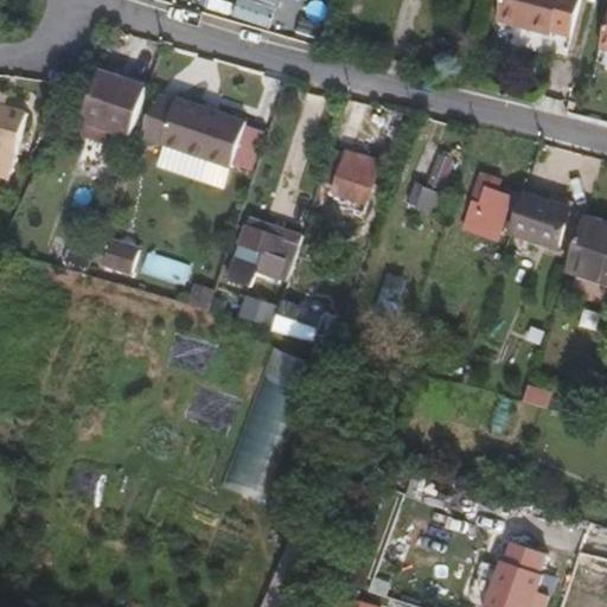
[(274,30),(282,0),(237,0),(232,18),(274,30)]
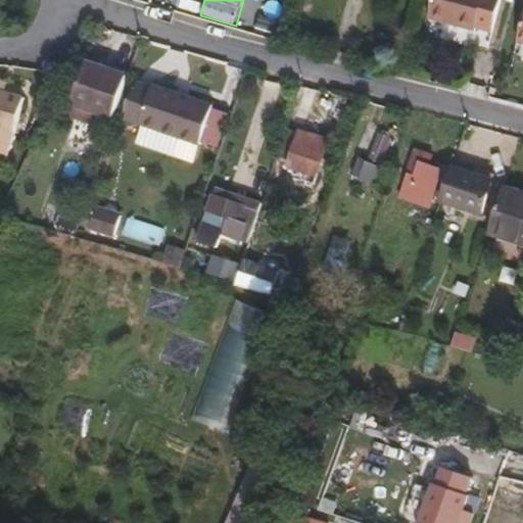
[(487,33),(495,0),(427,0),(422,17),(470,32),(471,29),(487,33)]
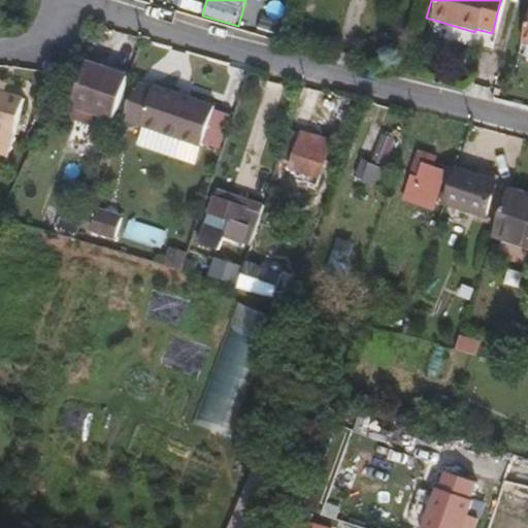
[(527,43),(527,0),(526,0),(527,0),(517,41),(527,43)]
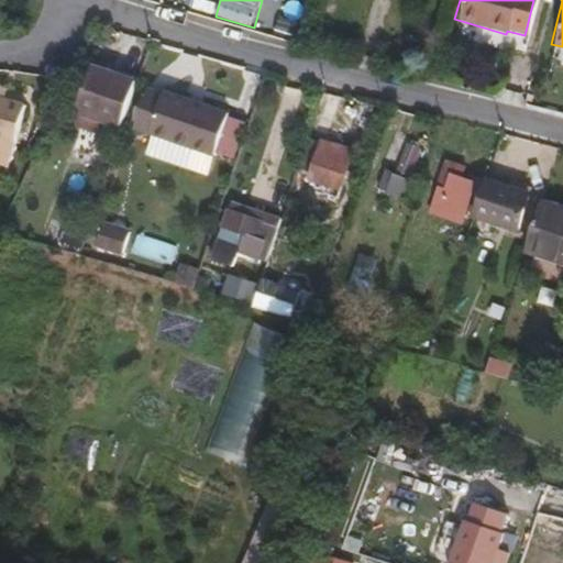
[(118,127),(133,81),(87,66),(79,88),(72,87),(67,101),(75,103),(72,110),(74,111),(114,125),(118,127)]
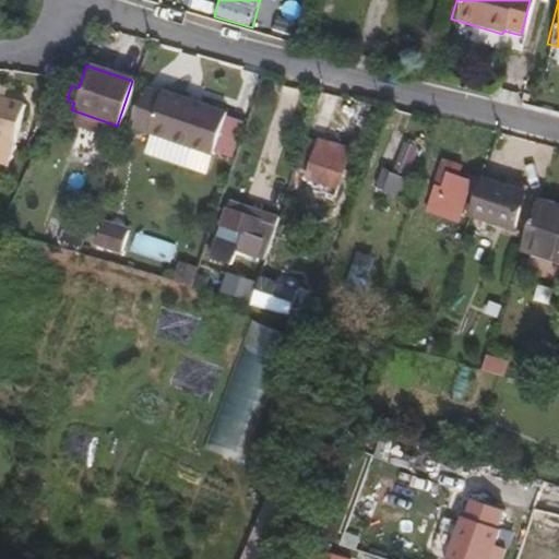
[(207,153),(222,113),(158,91),(157,94),(143,90),(130,128),(207,153)]
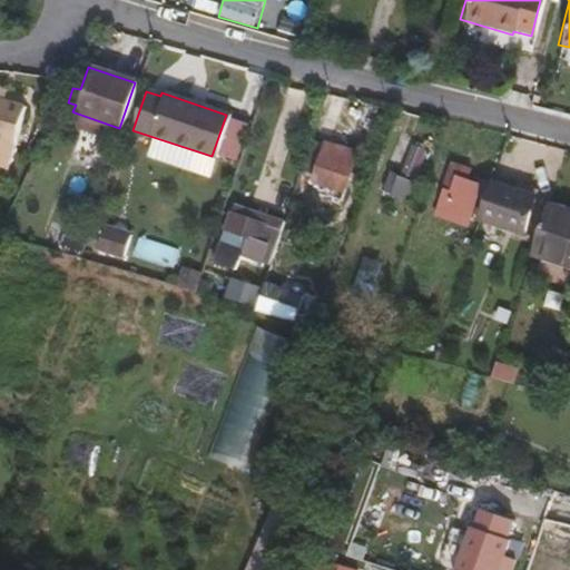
[(116,127),(75,112),(71,123),(112,137),(116,127)]
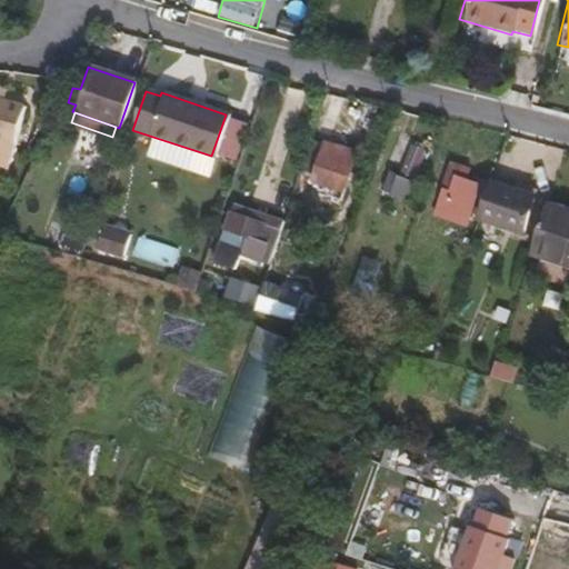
[(338,195),(349,166),(303,150),(293,179),(338,195)]
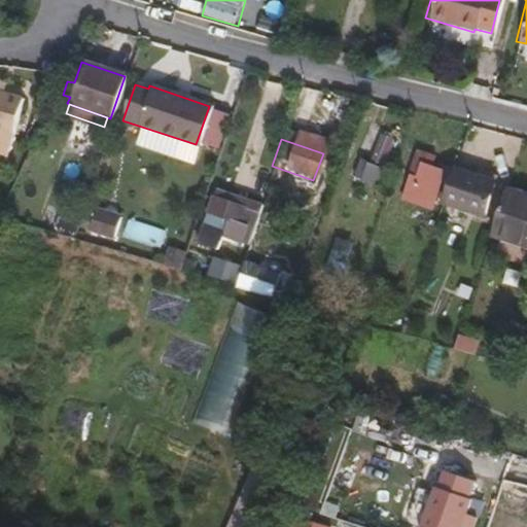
[(375,175),(385,153),(374,148),(364,169),(362,168),(355,181),(370,189),(377,176),(375,175)]
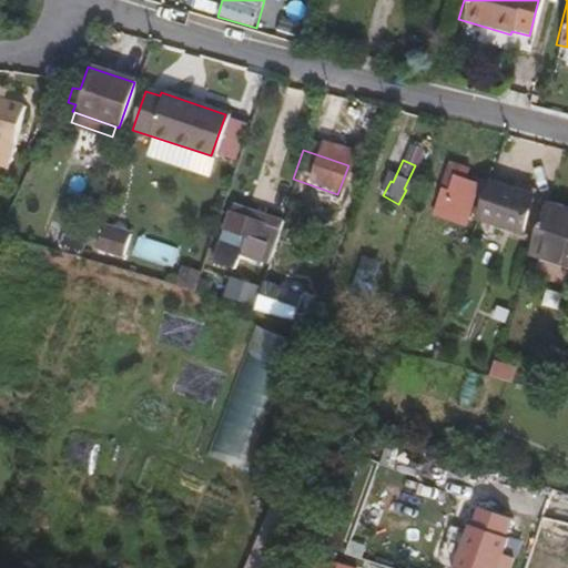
[(460,184),(464,172),(453,169),(449,181),(460,184)]
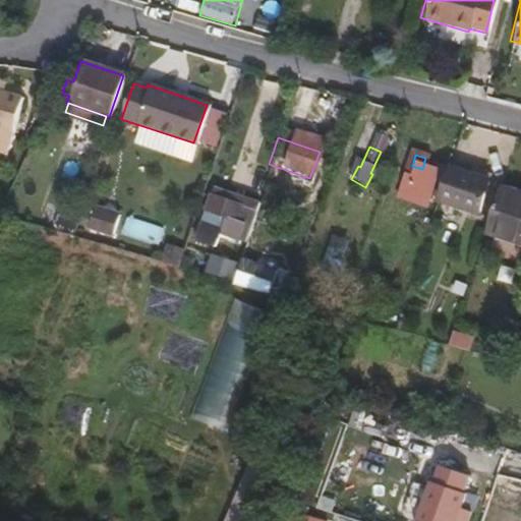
[(425,196),(432,172),(422,169),(412,166),(405,190),(425,196)]
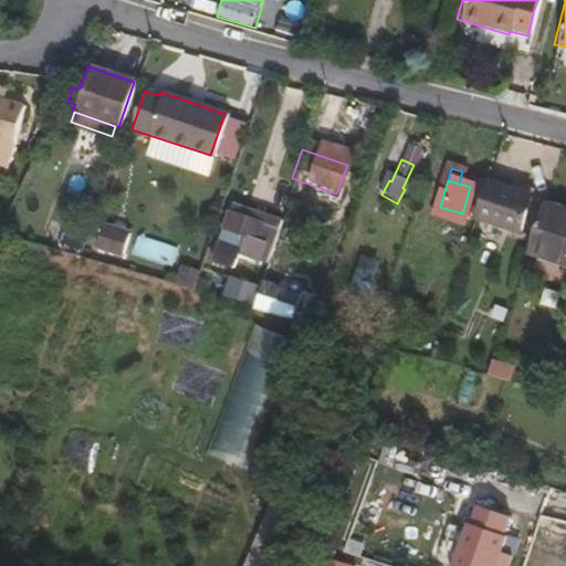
[(514,232),(525,199),(482,185),(471,218),(514,232)]
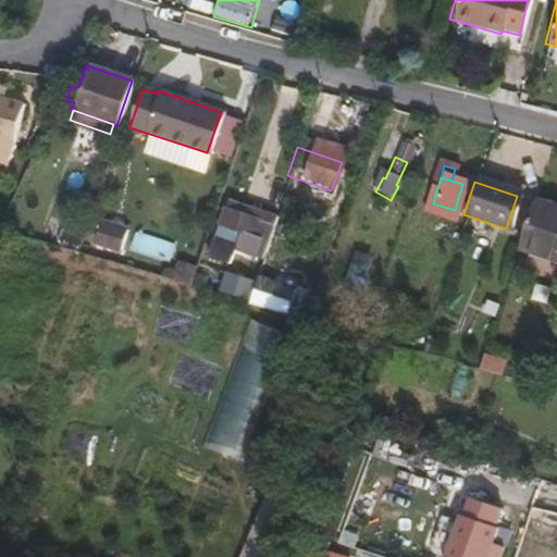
[(556,260),(556,207),(532,198),(516,246),(556,260)]
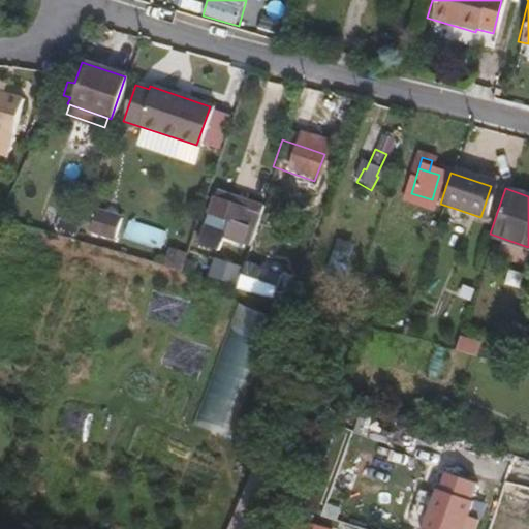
[(253,208),(213,195),(212,199),(244,211),(251,213),(253,208)]
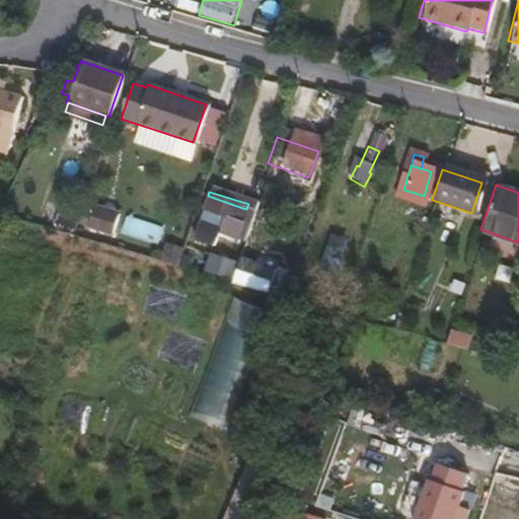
[(234,220),(239,207),(208,196),(195,238),(211,243),(217,226),(244,235),(247,225),(241,223),(234,220)]
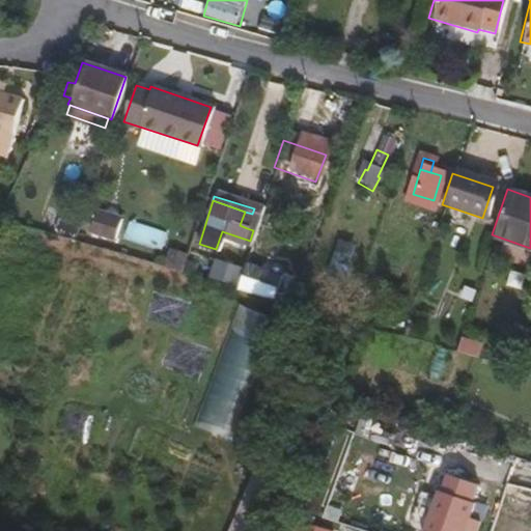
[(99,208),(91,234),(117,242),(124,216),(99,208)]
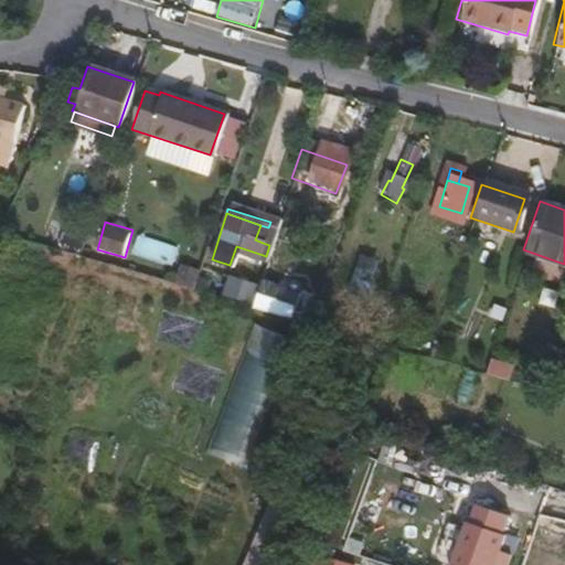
[(263,243),(268,227),(260,225),(255,240),(263,243)]
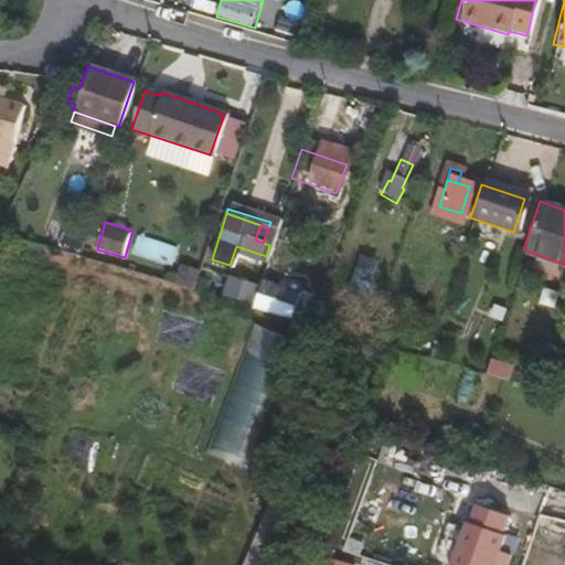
[(363,279),(375,246),(362,241),(352,269),(360,272),(359,277),(363,279)]
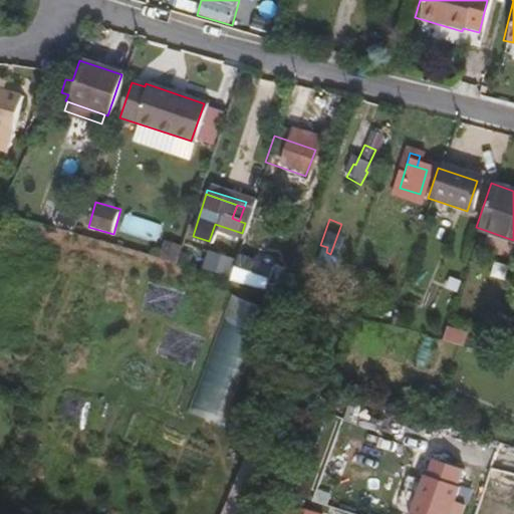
[(227,278),(233,259),(220,255),(214,274),(227,278)]
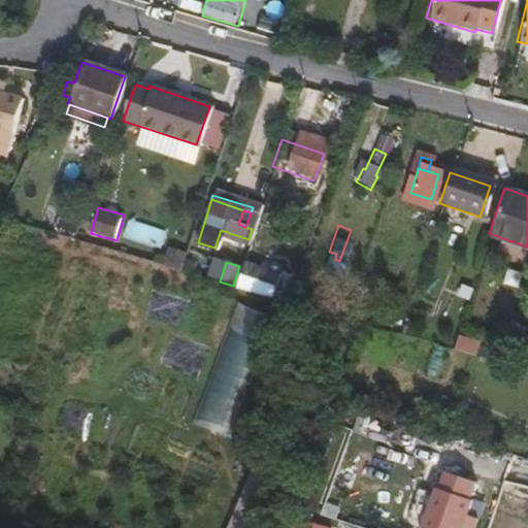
[(267,296),(275,269),(257,263),(248,290),(267,296)]
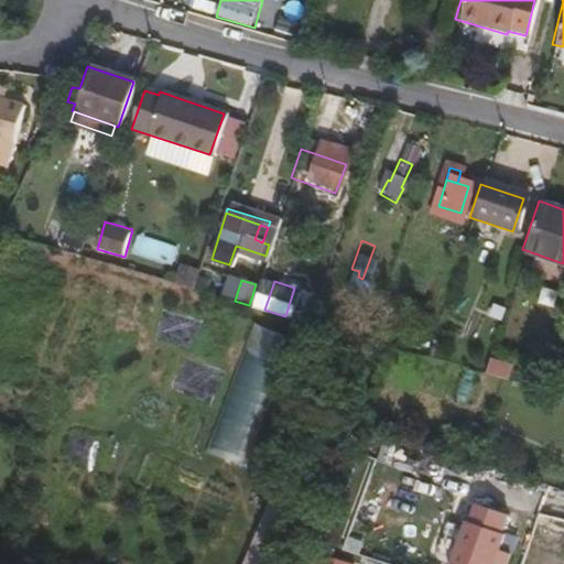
[(252,332),(209,451),(248,465),(292,346),(252,332)]
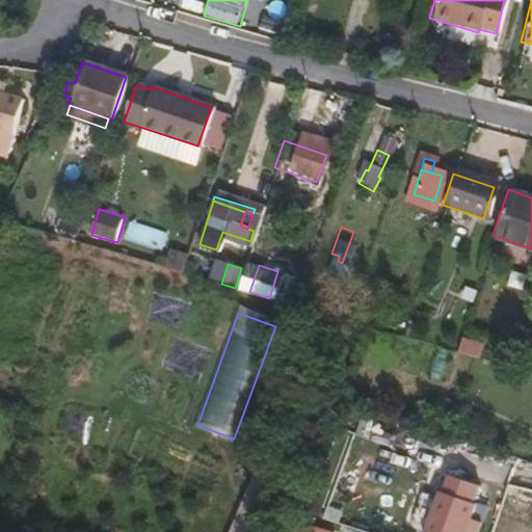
[(398,524),(431,531),(445,468),(411,460),(398,524)]
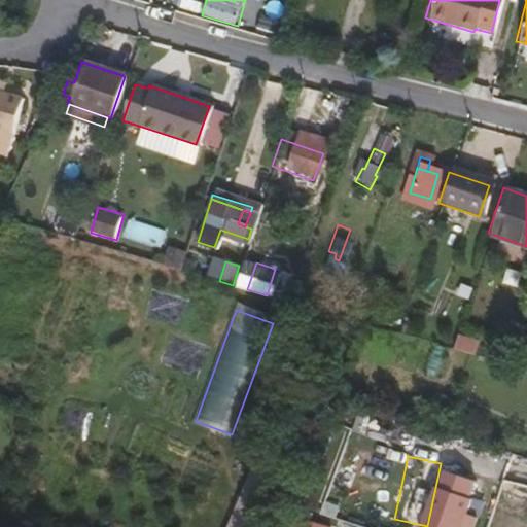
[(455,526),(456,525),(460,514),(465,498),(444,490),(431,526),(455,526)]
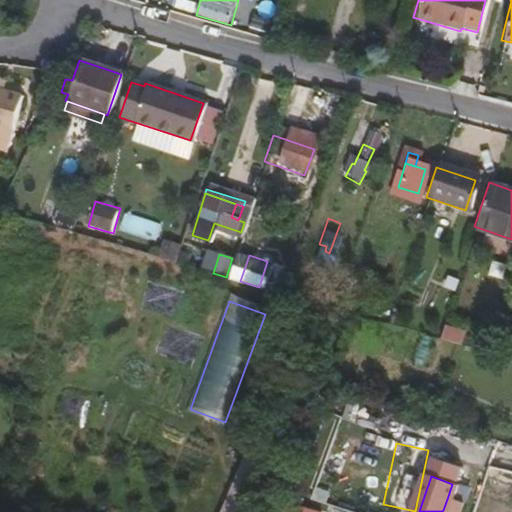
[(448,511),(454,511),(458,502),(447,499),(443,510),(448,511)]
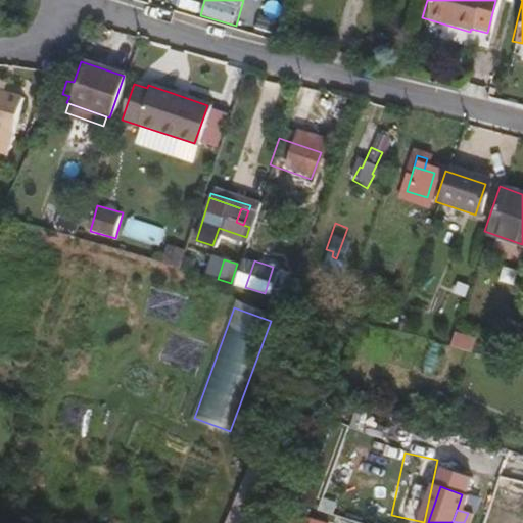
[(329,522),(330,511),(316,511),(315,522),(329,522)]
